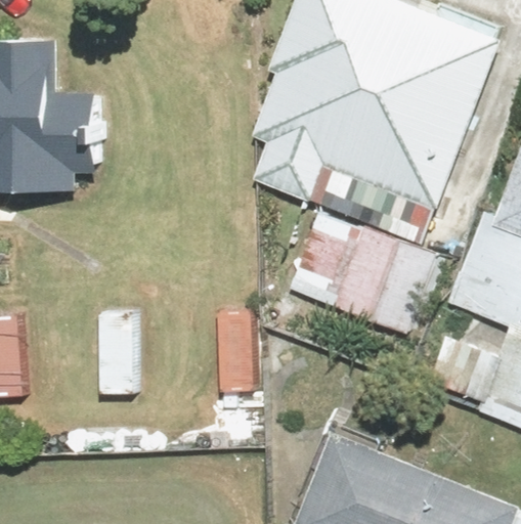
[(414,0),(293,0),(243,136),(266,145),(251,187),(317,213),(287,295),(410,342),(443,254),(425,248),(505,34),(414,0)]
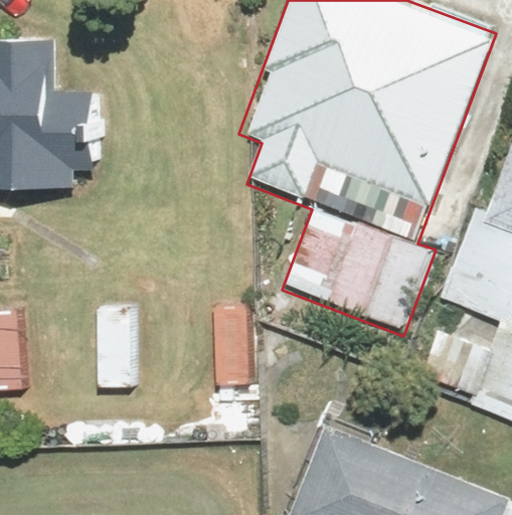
[(0,197),(75,201),(76,177),(103,178),(107,88),(50,84),(52,38),(0,36),(0,197)]
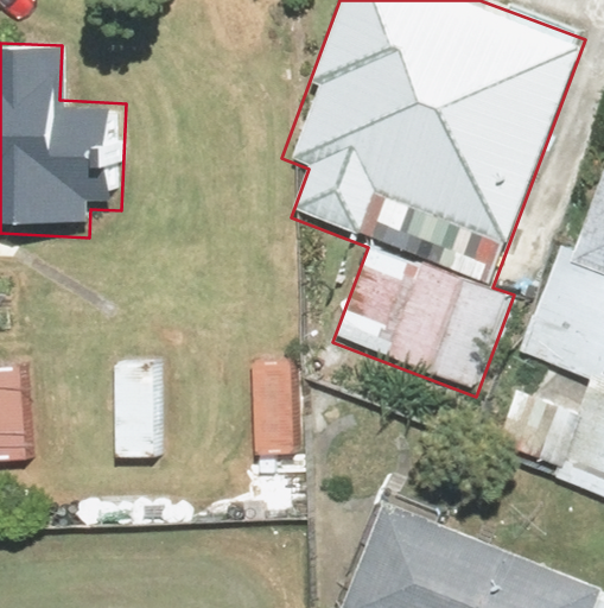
[(602,381),(603,375),(603,175),(583,227),(570,222),(519,348),(602,381)]
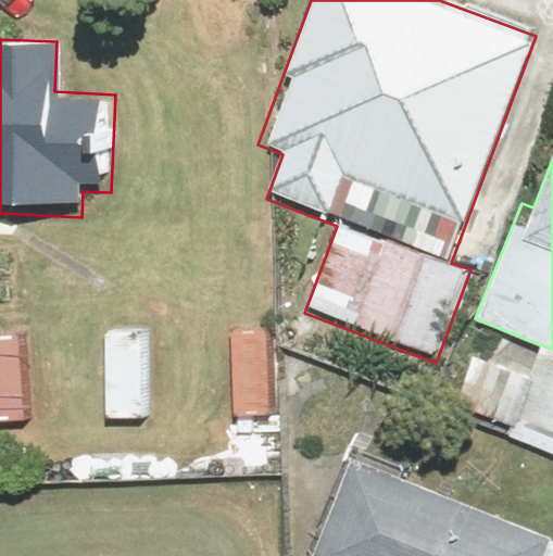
[(504,437),(552,455),(552,354),(537,349),(504,437)]
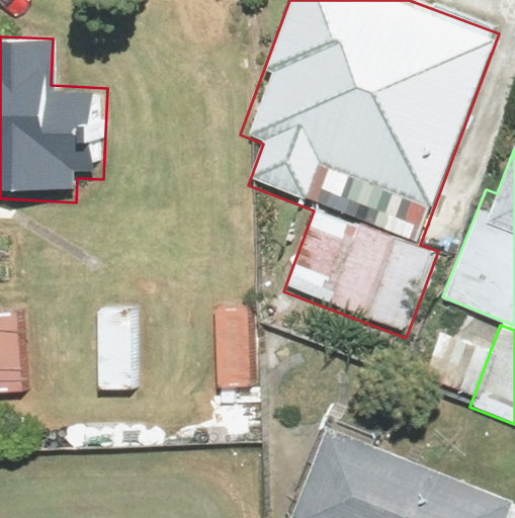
[(514,517),(514,501),(327,425),(288,517),(514,517)]
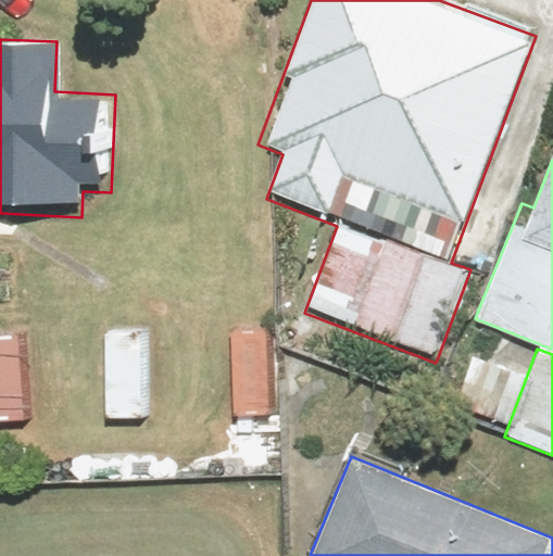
All buildings are outlined.
